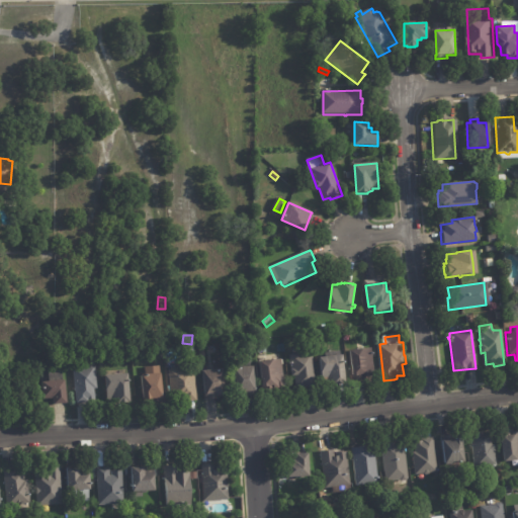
[(187,348),(196,347),(196,357),(188,357),(187,348)]
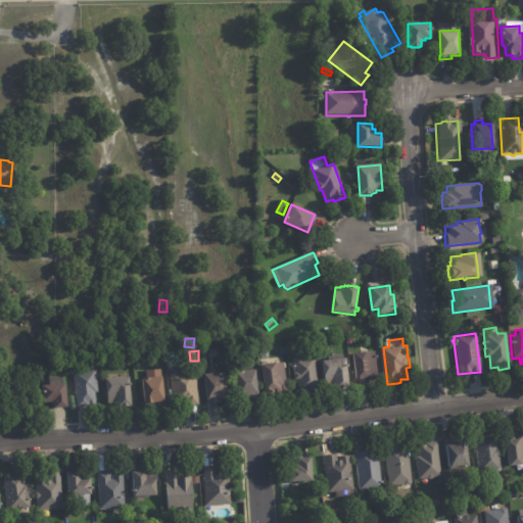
[(368,386),(357,387),(355,379),(358,379),(354,354),(374,352),(377,378),(367,379),(368,386)]
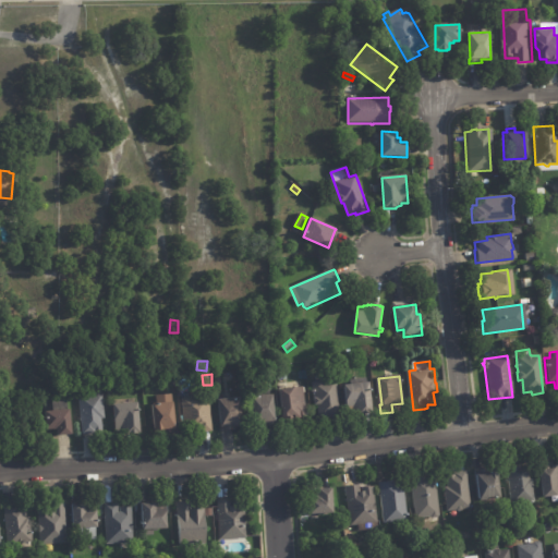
[(340,421),(327,422),(327,419),(319,420),(317,405),(315,407),(314,399),(312,383),(320,381),(323,380),(326,380),(328,381),(337,380),(342,421),(340,421)]
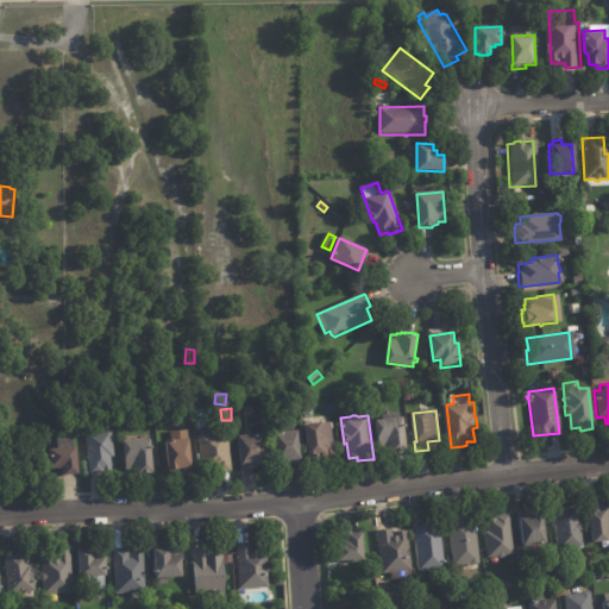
[(403,452),(391,454),(390,450),(384,450),(384,446),(380,447),(376,421),(405,418),(408,452),(403,452)]
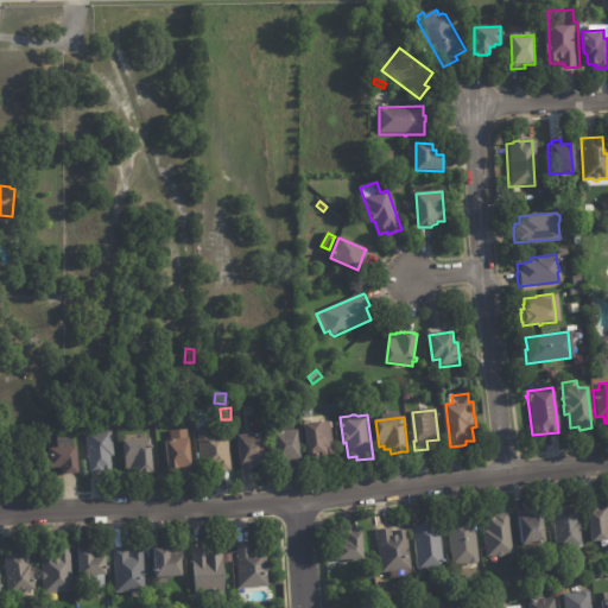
[(324,457),(321,458),(322,462),(310,463),(305,426),(330,423),(334,455),(328,456),(328,457),(324,457)]
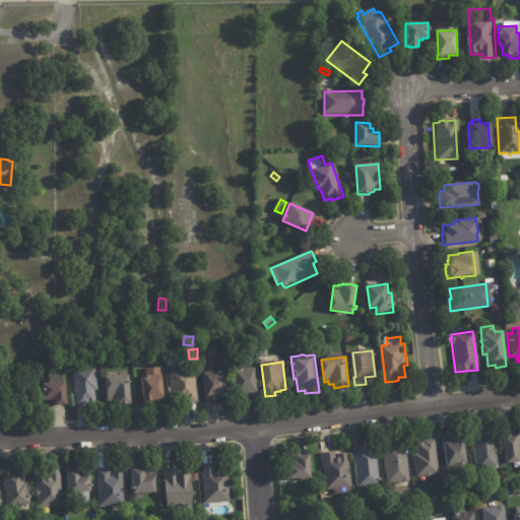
[(98,369),(98,374),(102,374),(103,379),(99,379),(100,391),(96,391),(98,401),(89,402),(90,404),(78,405),(75,371),(82,370),(84,369),(88,368),(89,369),(98,369)]
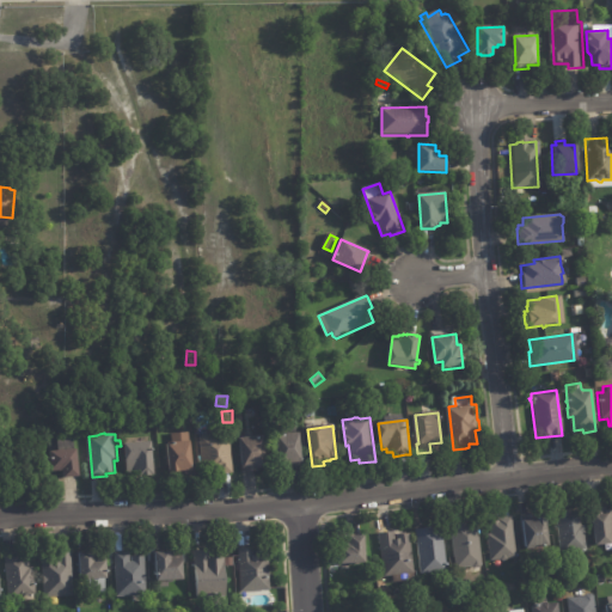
[(190,442),(193,472),(189,472),(189,476),(181,477),(181,473),(170,473),(167,445),(170,444),(170,435),(187,433),(187,442),(190,442)]
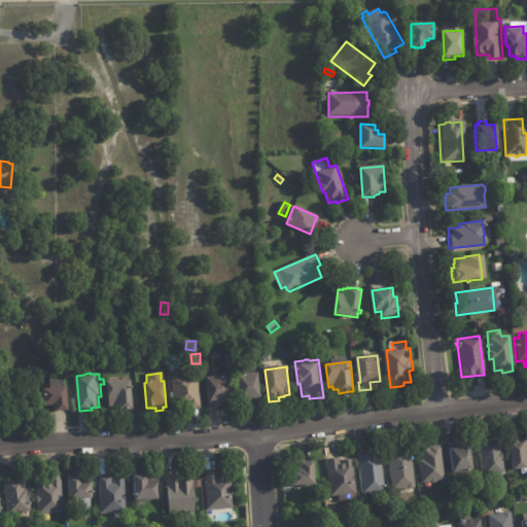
[(257,399),(244,400),(242,376),(261,374),(264,398),(257,399)]
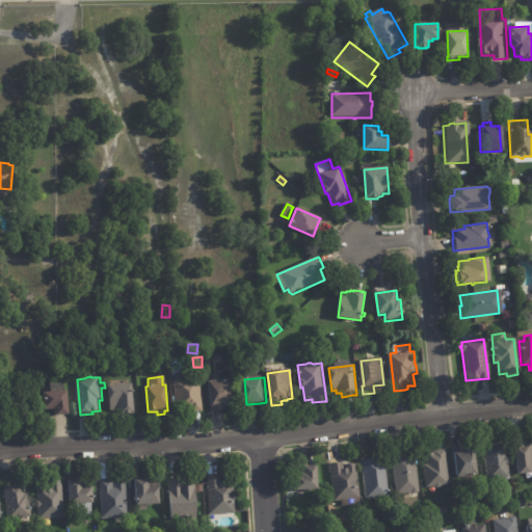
[(201,413),(189,414),(188,408),(178,409),(176,381),(178,379),(183,378),(185,379),(202,378),(204,413),(201,413)]
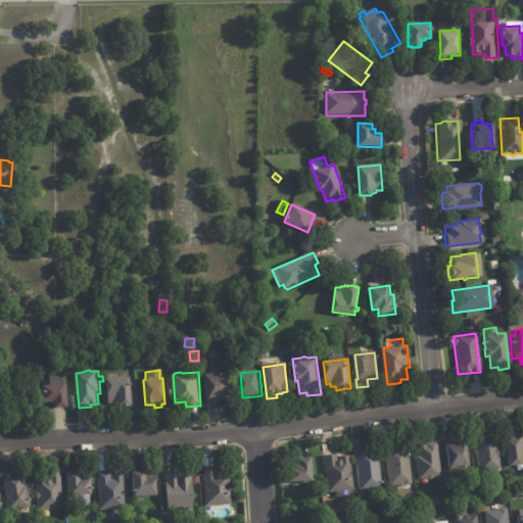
[(65,384),(67,409),(55,410),(55,402),(44,403),(43,386),(49,386),(48,375),(61,374),(62,385),(65,384)]
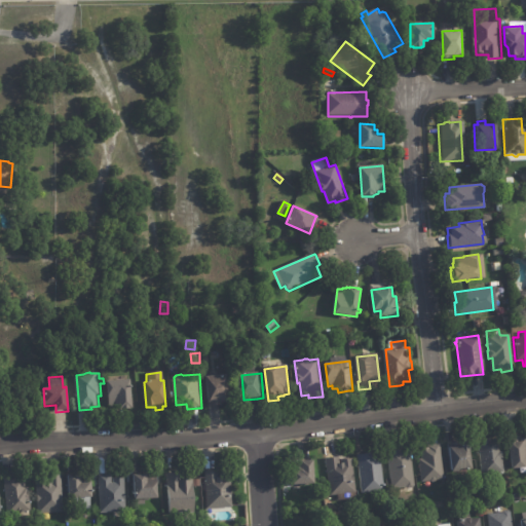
[(220,406),(207,408),(205,403),(208,403),(205,378),(226,376),(229,403),(220,404),(221,406),(220,406)]
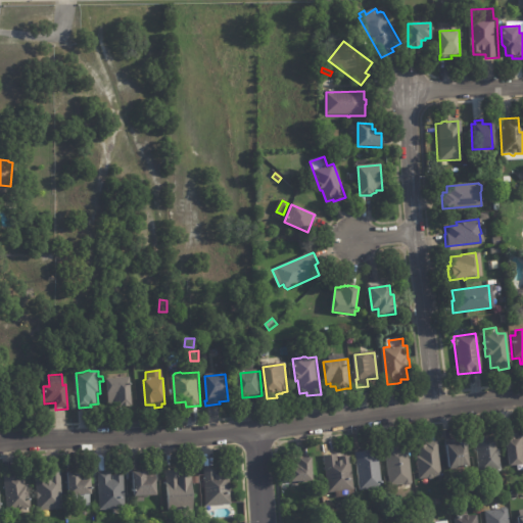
[(130,408),(117,409),(117,402),(109,403),(107,380),(131,378),(132,385),(134,384),(134,386),(132,386),(134,407),(130,408)]
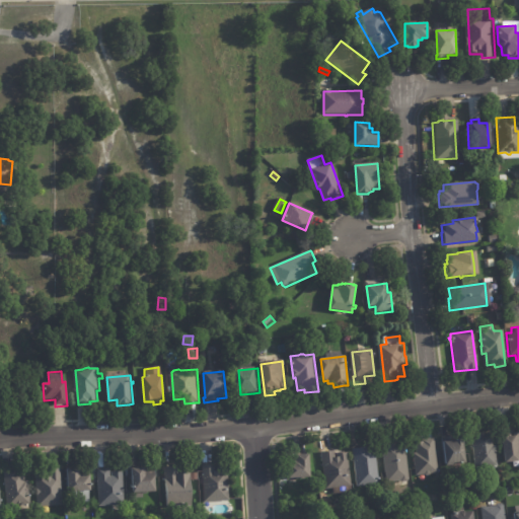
[(518,459),(499,463),(494,438),(506,436),(506,434),(518,432),(518,459)]
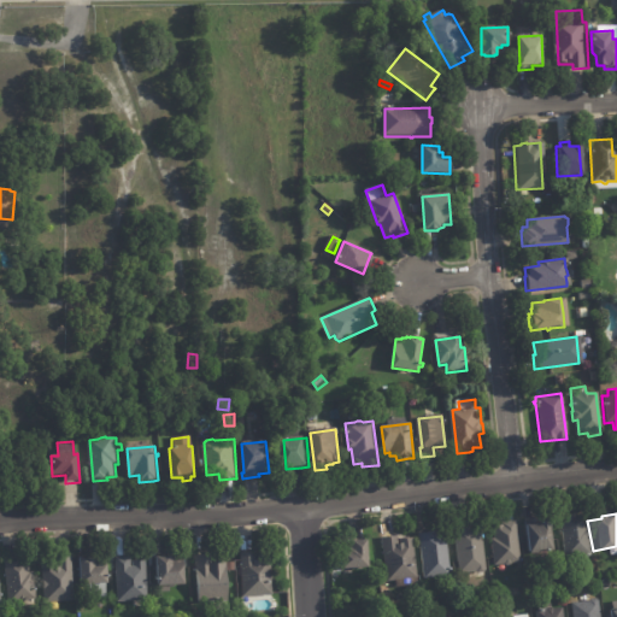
[(585,556),(564,558),(557,516),(574,515),(574,517),(580,516),(582,530),(586,530),(589,554),(585,556)]
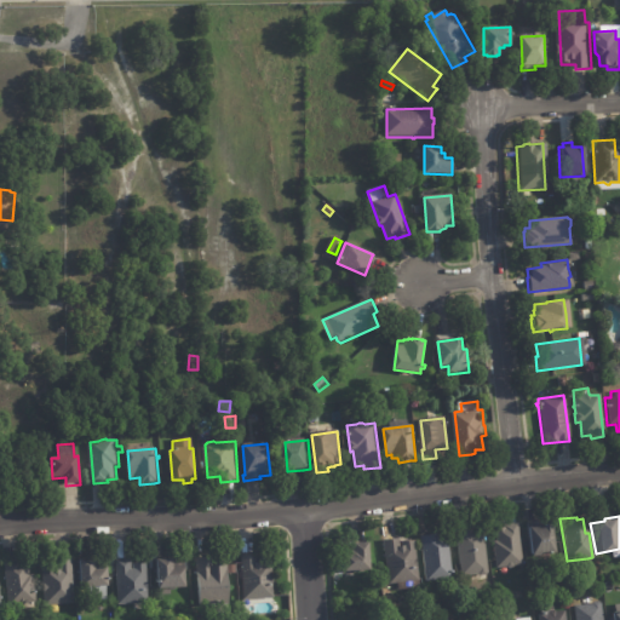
[(540,524),(547,523),(552,554),(534,556),(534,555),(529,556),(524,527),(530,526),(530,521),(537,520),(538,526),(540,524)]
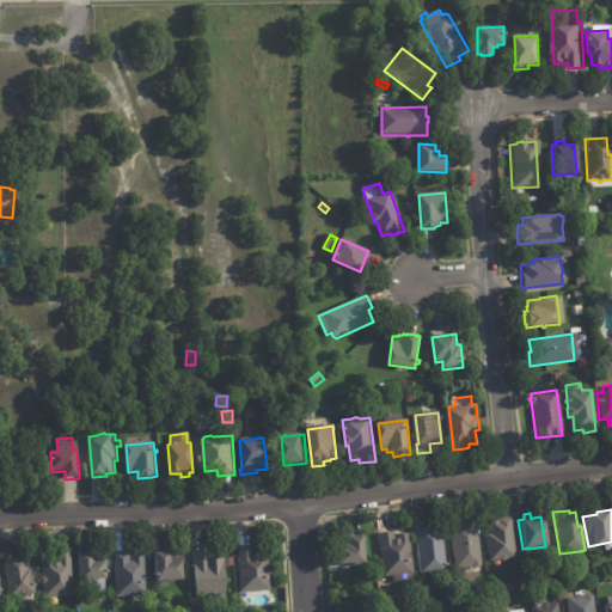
[(501,561),(497,561),(488,561),(485,534),(488,534),(487,522),(494,521),(494,519),(509,516),(514,558),(505,560),(505,561),(501,561)]
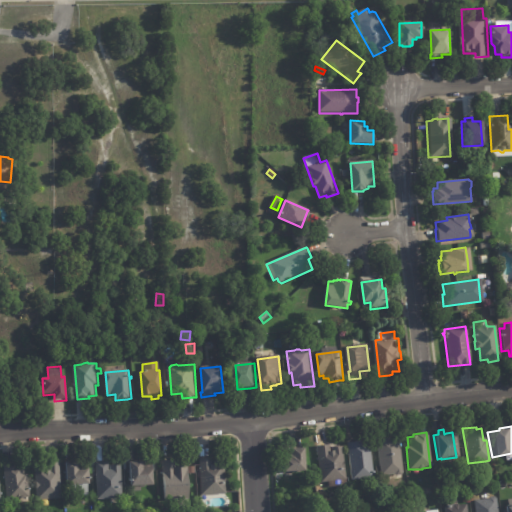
[(401,473),(399,475),(395,475),(393,474),(379,476),(374,439),(396,436),(401,473)]
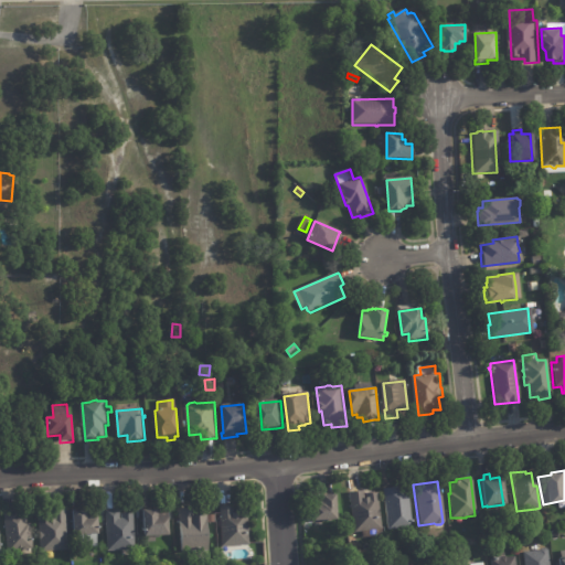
[(409,526),(386,530),(381,489),(405,486),(411,526),(409,526)]
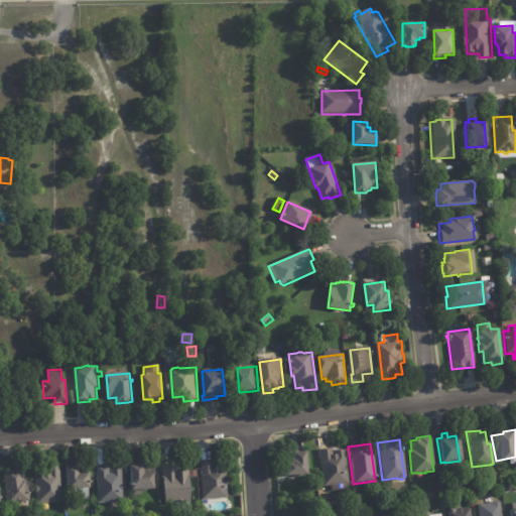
[(345,484),(324,487),(318,450),(332,448),(332,453),(344,450),(348,484),(345,484)]
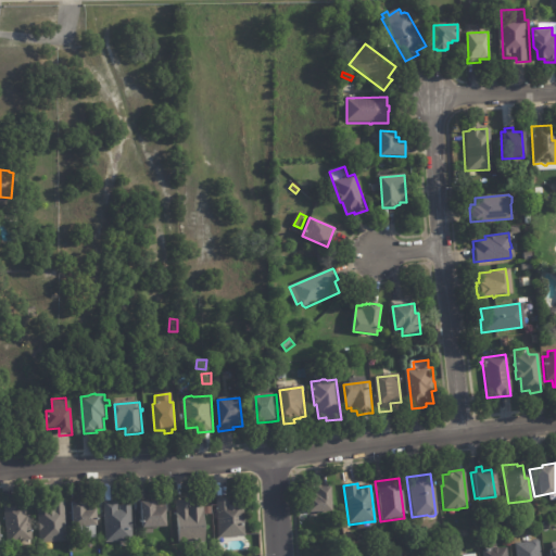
[(328,491),(329,513),(306,513),(305,496),(312,495),(311,494),(315,494),(314,489),(328,488),(328,491)]
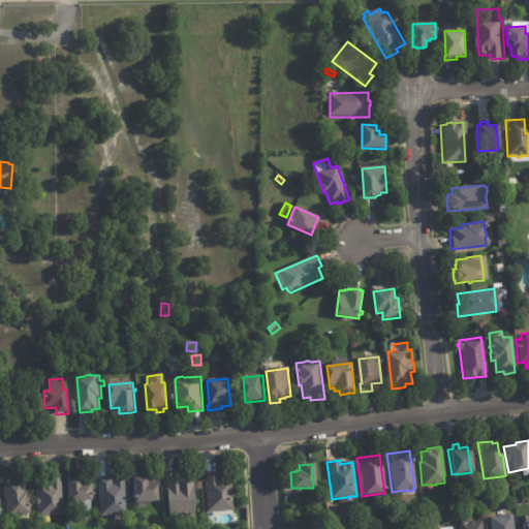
[(234,509),(210,510),(208,473),(221,472),(221,475),(234,475),(235,491),(236,491),(237,497),(235,497),(236,509),(234,509)]
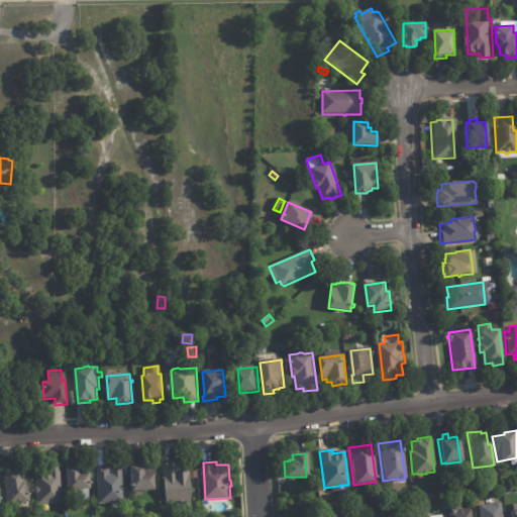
[(129,464),(142,463),(142,466),(144,466),(144,468),(151,467),(151,473),(152,473),(153,488),(143,488),(144,491),(138,492),(138,495),(132,496),(129,464)]
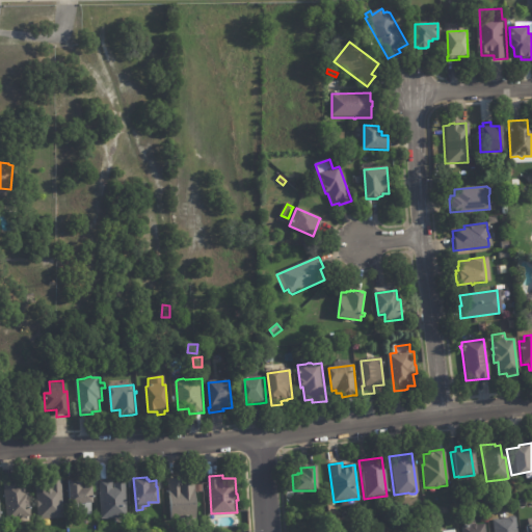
[(195,517),(171,520),(168,478),(184,477),(184,481),(195,480),(195,484),(203,484),(203,491),(196,491),(197,517),(195,517)]
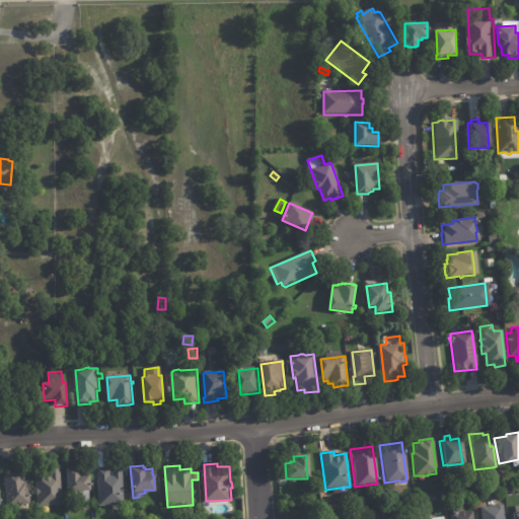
[(73,503),(72,491),(68,491),(67,467),(80,466),(80,474),(90,473),(91,490),(87,490),(88,502),(73,503)]
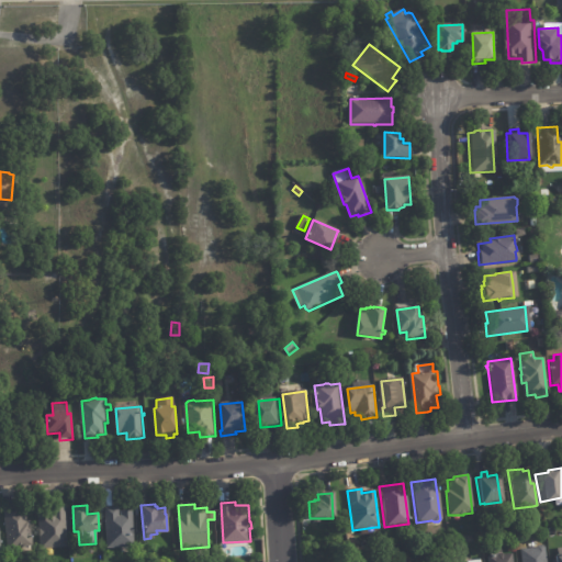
[(69,546),(42,548),(41,512),(54,510),(54,506),(68,506),(69,546)]
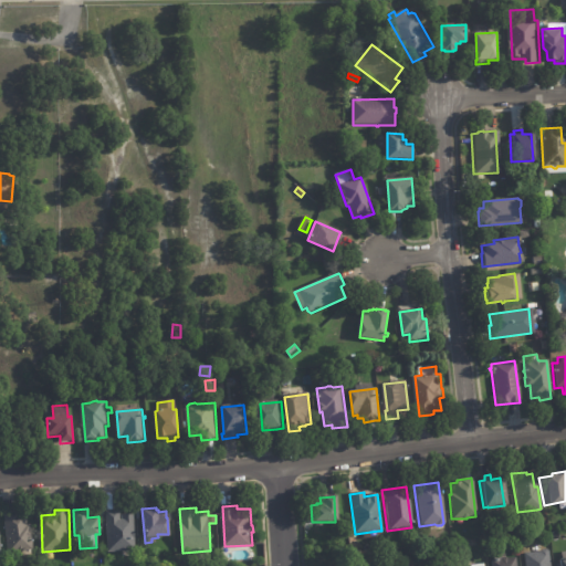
[(129,549),(108,551),(106,510),(122,510),(122,513),(135,513),(135,531),(136,531),(136,549),(129,549)]
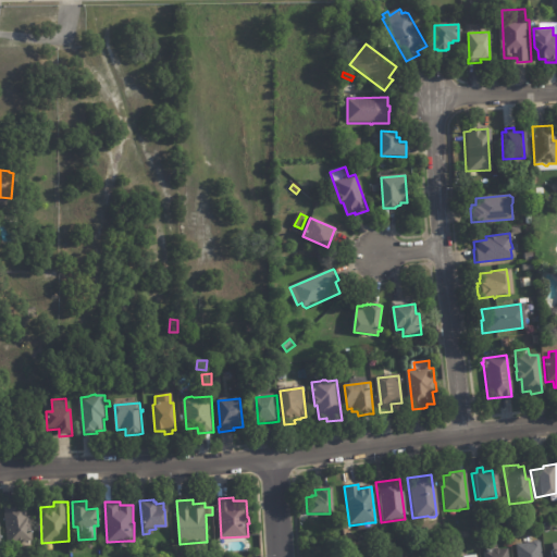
[(20,504),(21,506),(27,505),(28,516),(32,516),(35,546),(21,547),(20,542),(10,543),(5,504),(20,503),(20,504)]
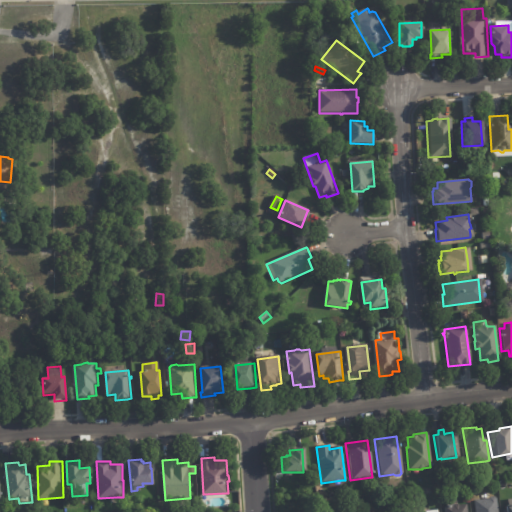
[(473,511),(472,500),(486,498),(487,497),(492,496),(494,499),(495,511),(473,511)]
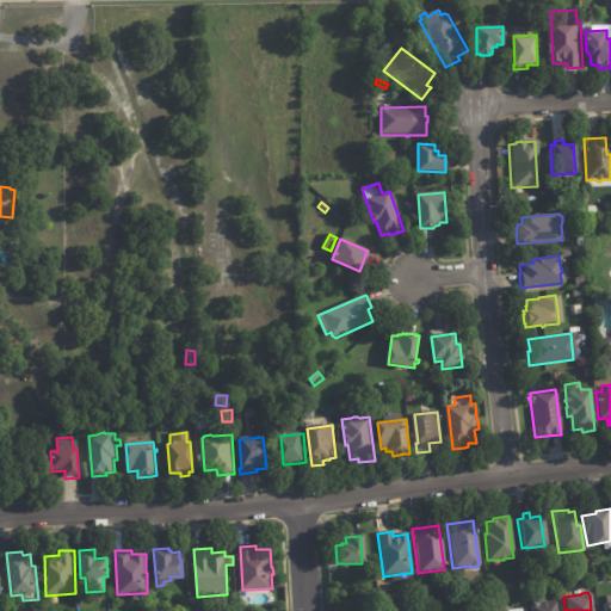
[(554,603),(555,610),(529,610),(529,605),(532,604),(531,597),(542,596),(543,603),(545,604),(554,603)]
